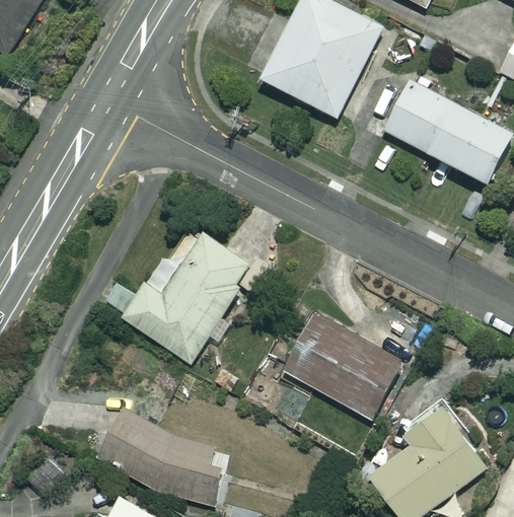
[(0,0),(0,50),(8,55),(43,0),(0,0)]
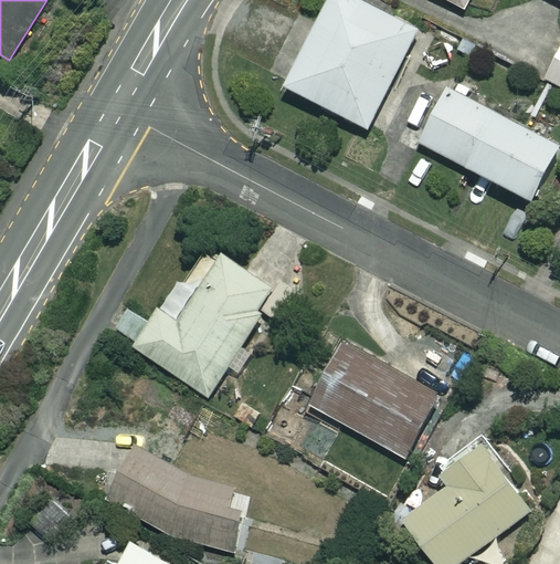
[(415,30),(358,0),(327,0),(284,87),(366,129),(415,30)]
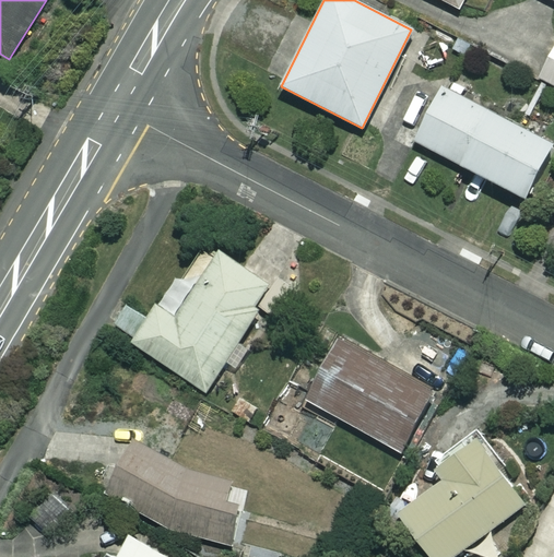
[(440,0),(457,9),(461,0),(440,0)]
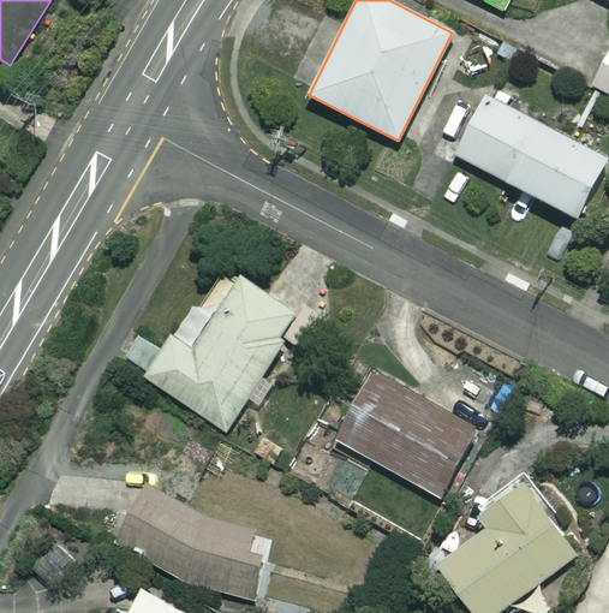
[(608,42),(587,83),(608,94),(608,42)]
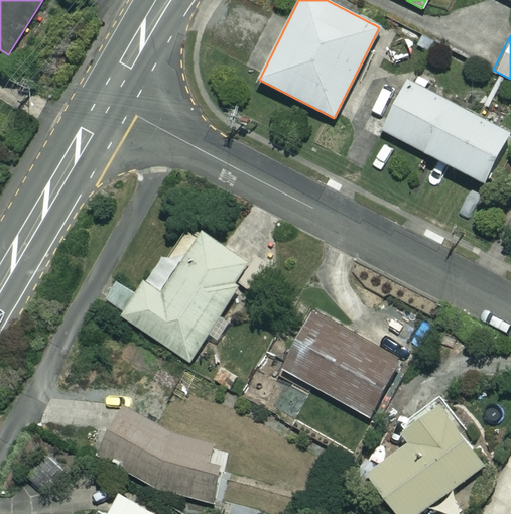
[(510,133),(405,80),(380,130),(485,183),(510,133)]
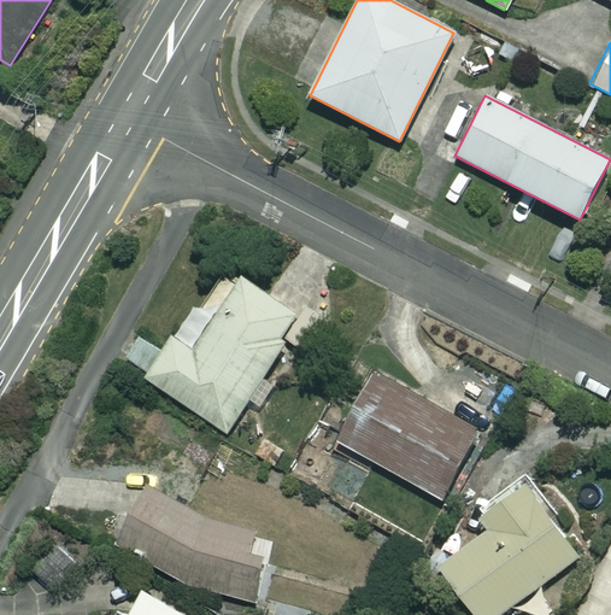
[(299,317),(241,277),(217,314),(198,300),(146,379),(223,431),(299,317)]
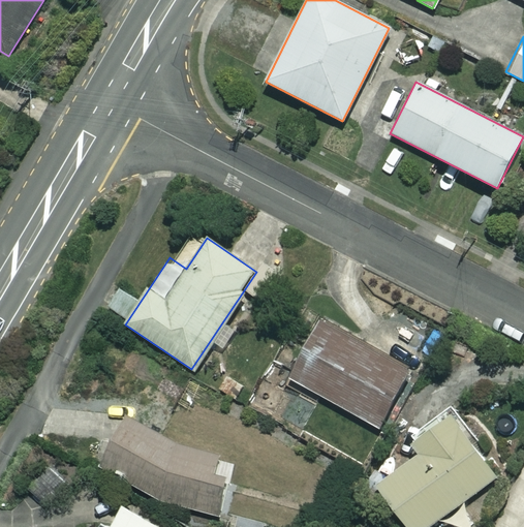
[(409,371),(318,322),(287,378),(378,428),(409,371)]
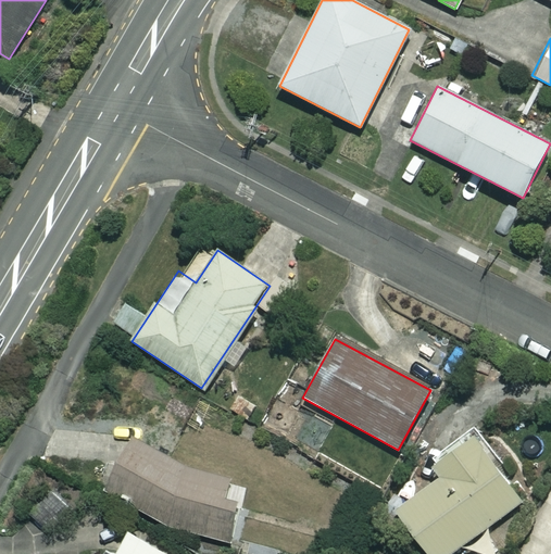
[(447,553),(521,501),(474,437),(434,466),(440,476),(395,510),(427,553),(447,553)]
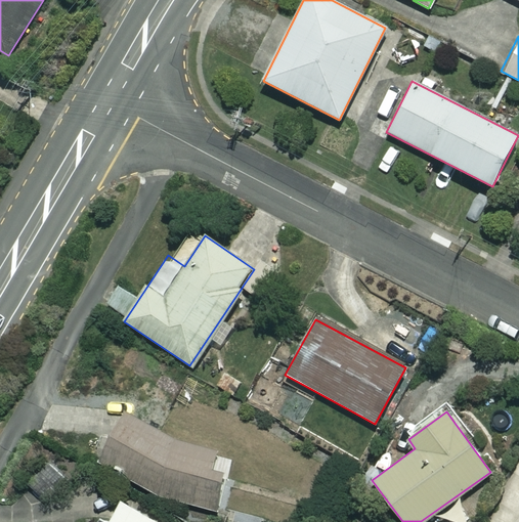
[(178,442),(122,415),(98,461),(127,480),(158,494),(182,503),(216,512),(230,457),(178,442)]
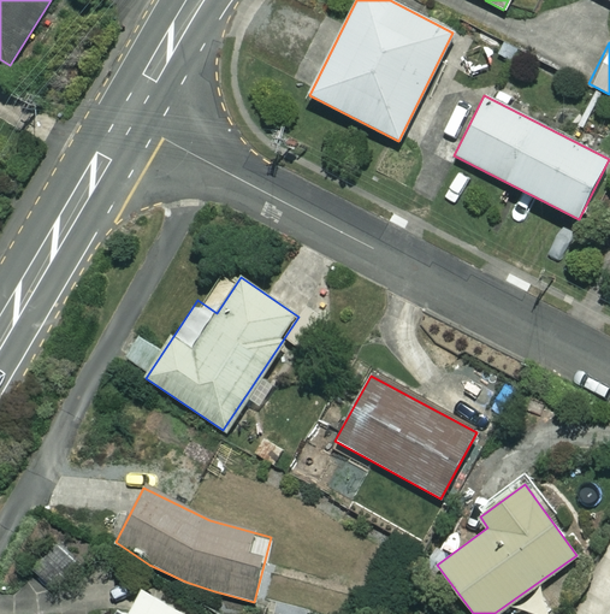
[(83,564),(55,542),(33,573),(60,594),(83,564)]
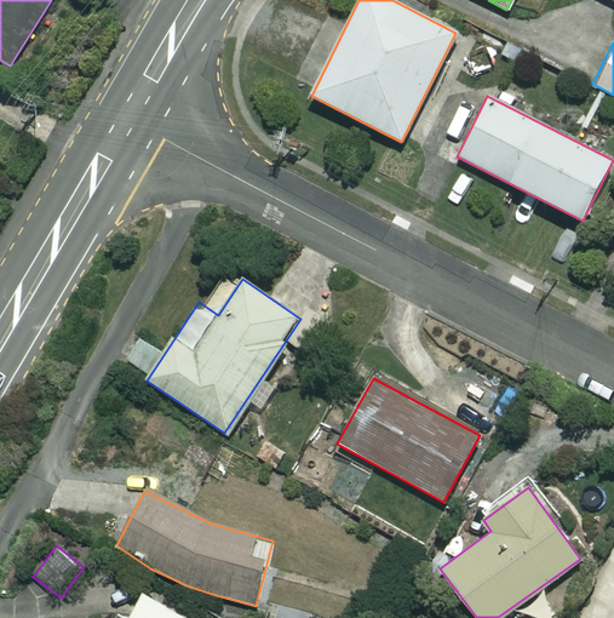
[(189,617),(145,594),(131,617),(189,617)]
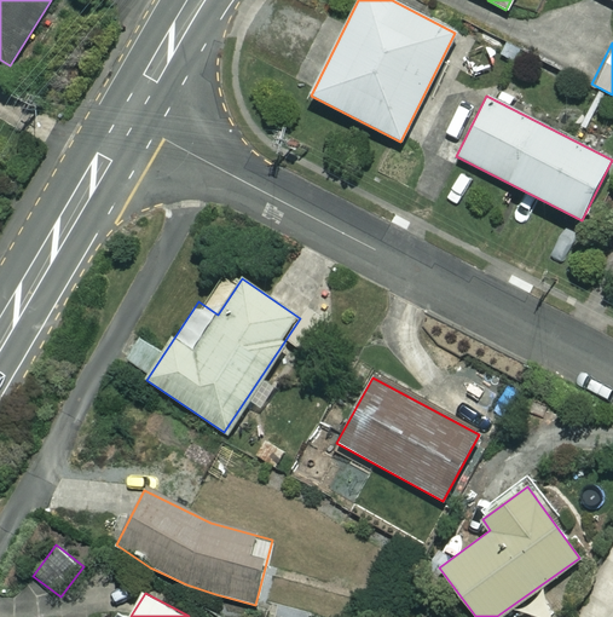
All buildings are outlined.
